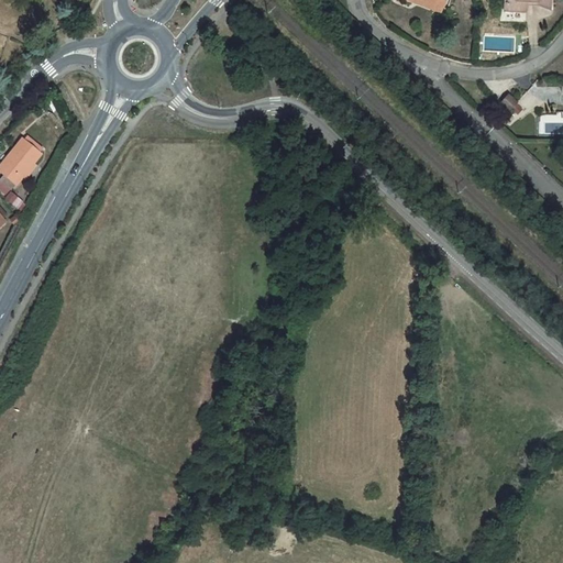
[(423,0),(409,0),(409,1),(441,12),(445,0),(443,0),(437,0),(435,3),(423,0)]
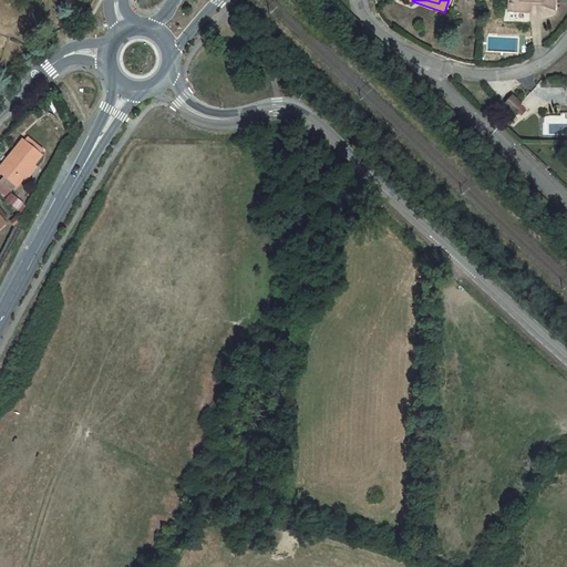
[(507,0),(507,11),(529,12),(529,4),(529,2),(540,2),(540,4),(554,9),(554,0),(507,0)]
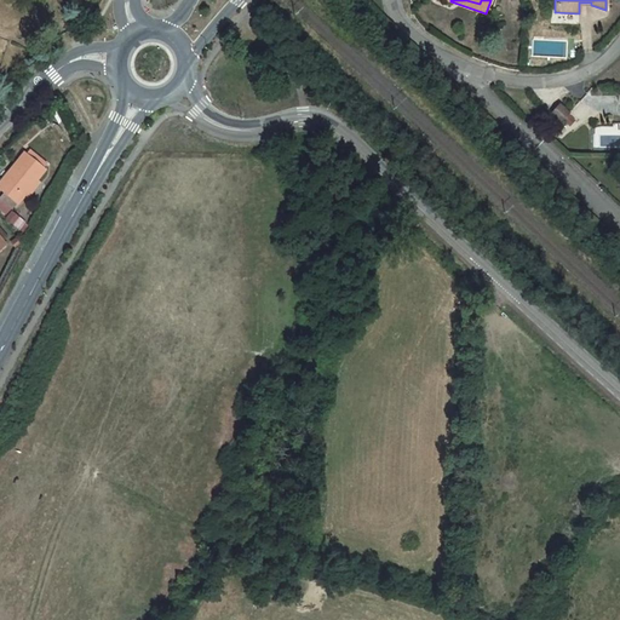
[(568,113),(558,104),(551,113),(560,121),(568,113)]
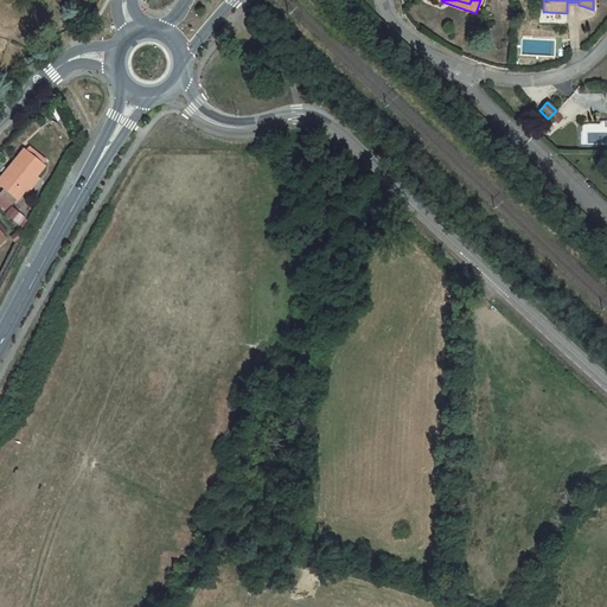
[(30,147),(26,151),(43,165),(46,160),(30,147)]
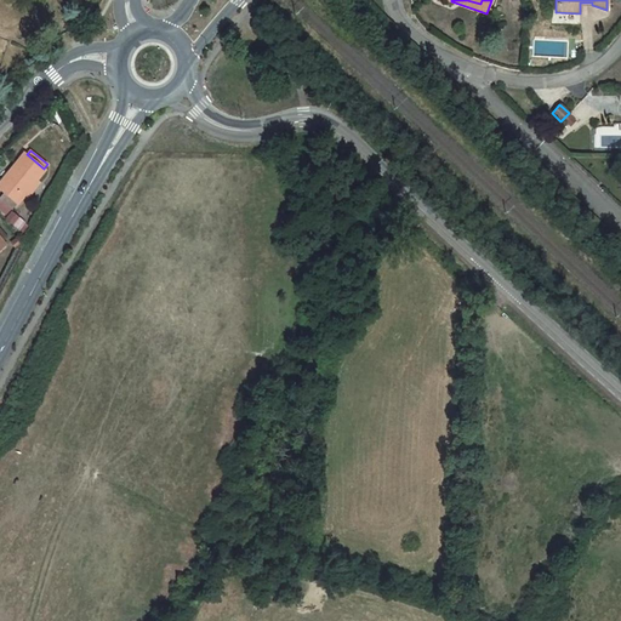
[(24,153),(0,183),(0,189),(5,194),(16,204),(17,204),(24,195),(36,181),(45,170),(44,169),(27,154),(24,153)]
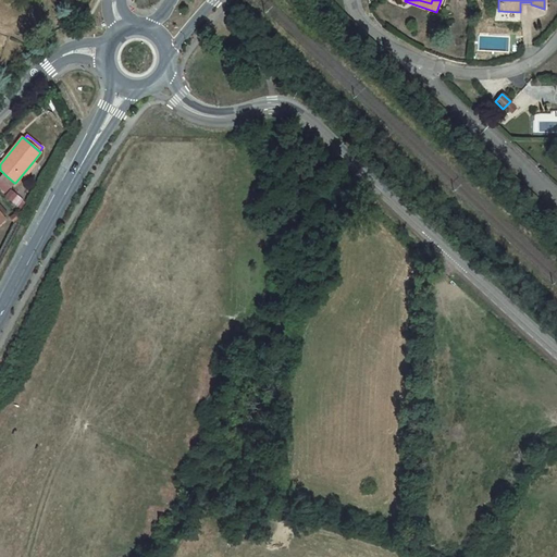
[(33,162),(22,175),(25,177),(35,164),(33,162)]
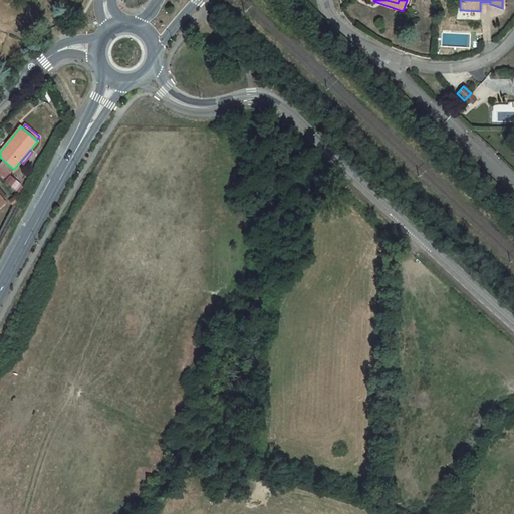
[(4,161),(0,165),(10,173),(13,169),(4,161)]
